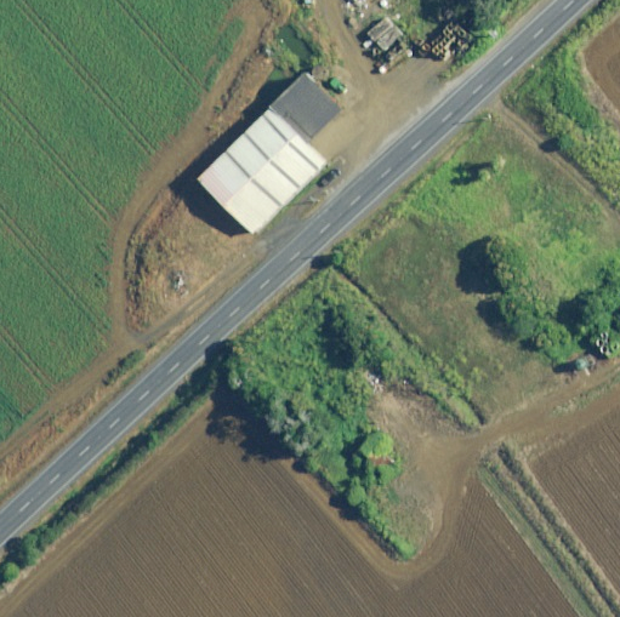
[(394,27),(375,41),(381,50),(400,34),(394,27)]
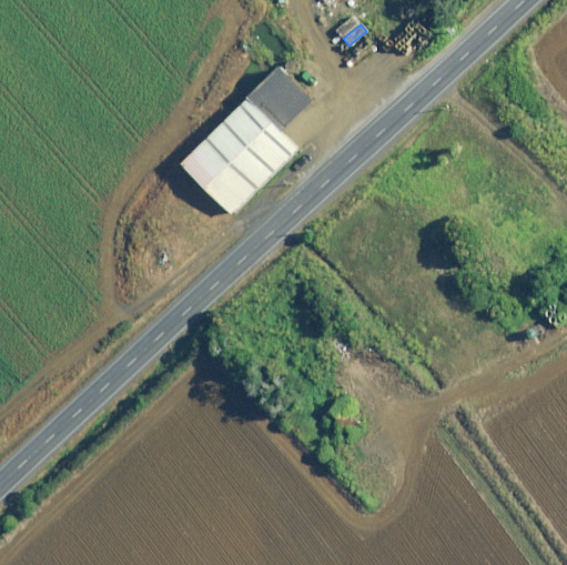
[(245,99),(180,163),(229,214),(295,149),(280,132),(311,101),(276,66),(244,98),(245,99)]
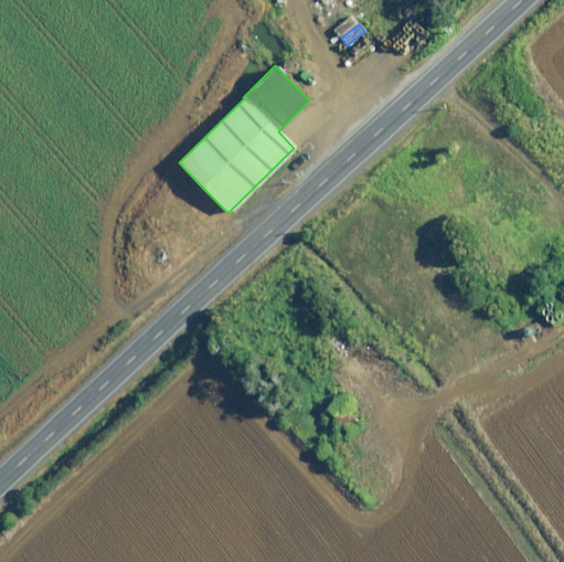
[(563,293),(563,266),(551,278),(563,293)]
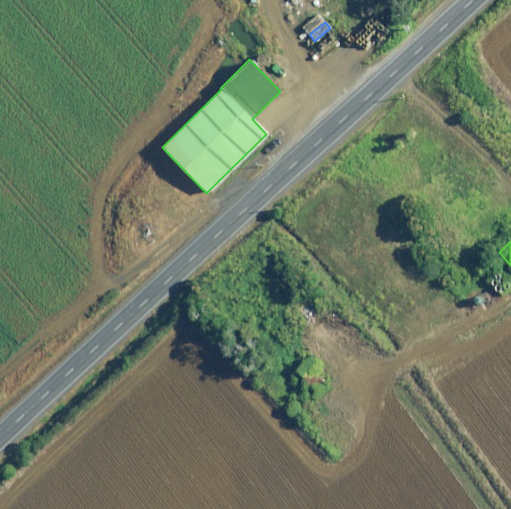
[(487,279),(494,272),(490,268),(483,275),(487,279)]
